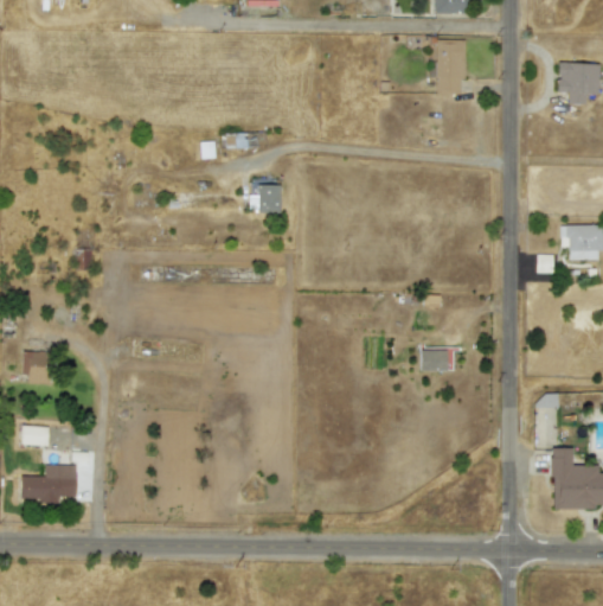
[(434,0),(434,13),(469,14),(469,0),(434,0)]
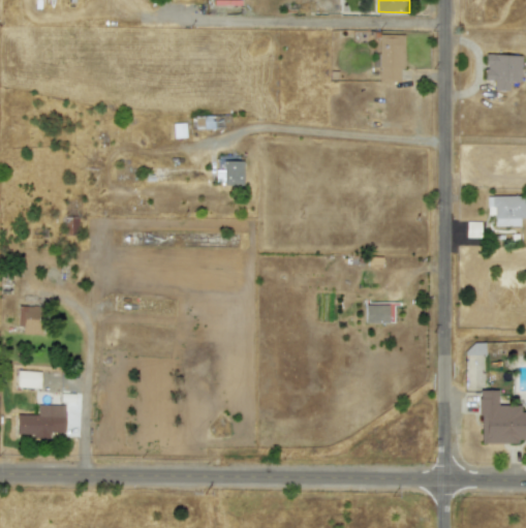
[(406,36),(381,35),(380,83),(401,83),(401,70),(406,70),(406,36)]
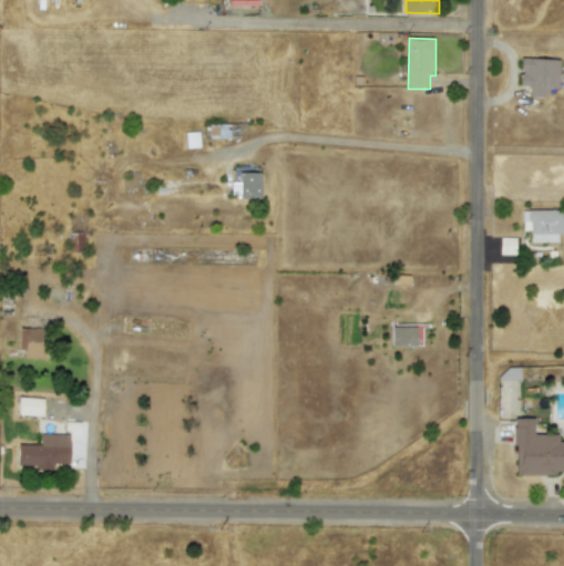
[(521,86),(532,88),(531,98),(547,98),(549,88),(559,89),(561,60),(523,59),(521,86)]
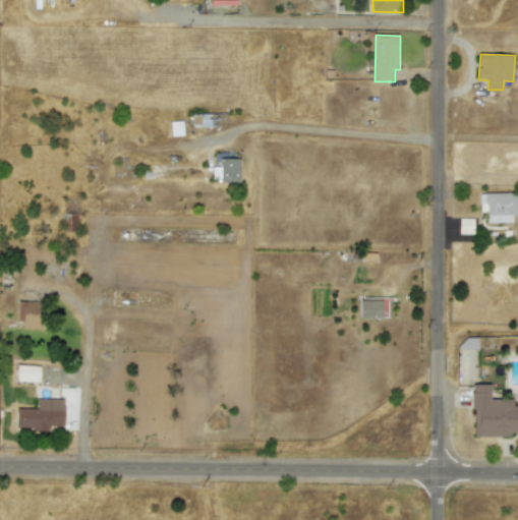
[(193,127),(211,128),(211,116),(194,116),(193,127)]
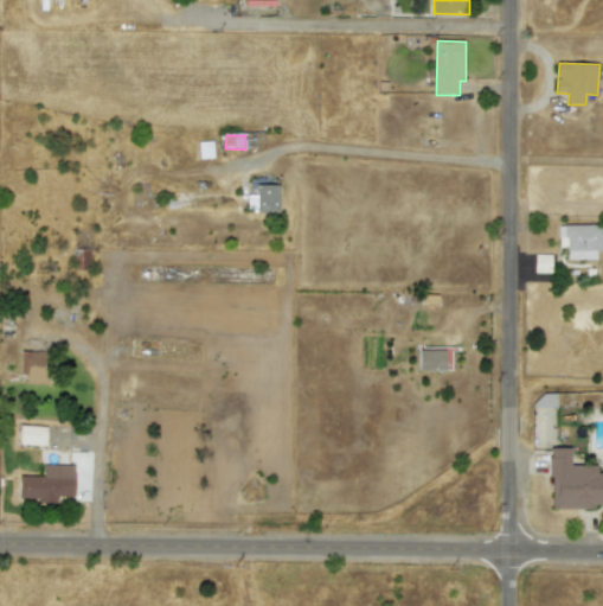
[(280,214),(280,180),(251,179),(250,212),(280,214)]
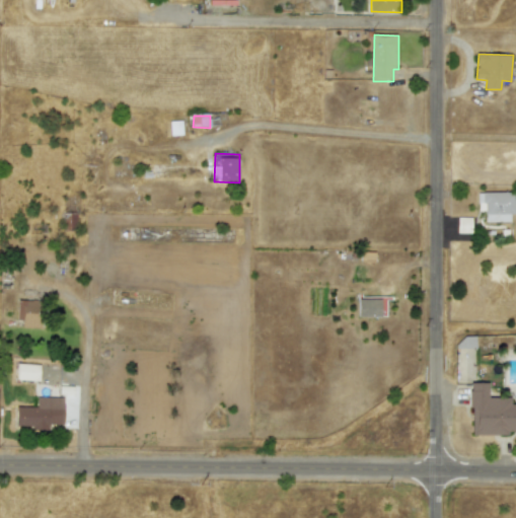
[(515,193),(480,194),(480,211),(487,211),(488,223),(515,222),(515,193)]
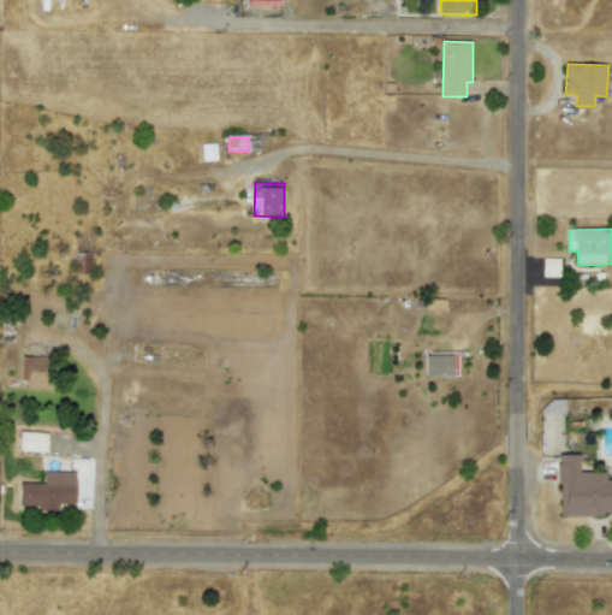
[(91,275),(91,254),(78,253),(77,275),(91,275)]
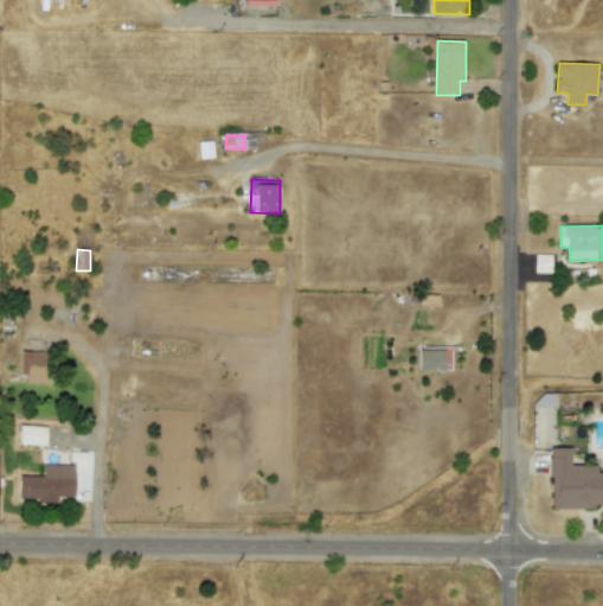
[(537,273),(552,273),(553,255),(537,255),(537,273)]
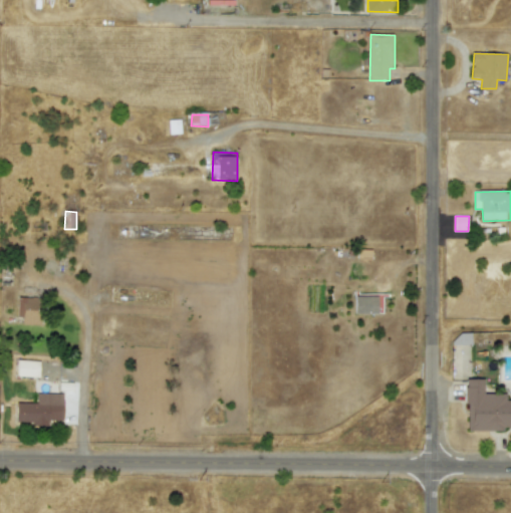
[(378,297),(356,298),(356,315),(378,314),(378,297)]
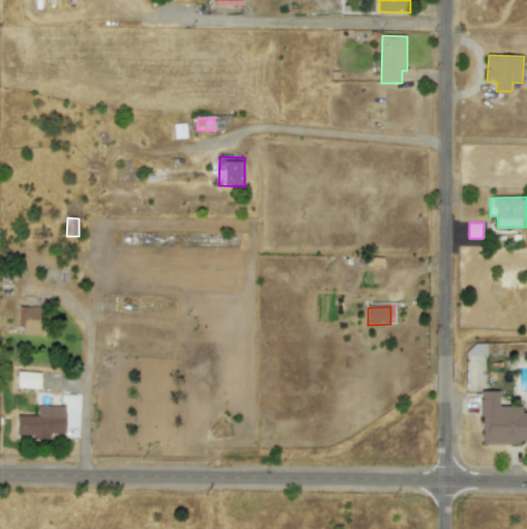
[(21,334),(44,335),(45,310),(22,309),(21,334)]
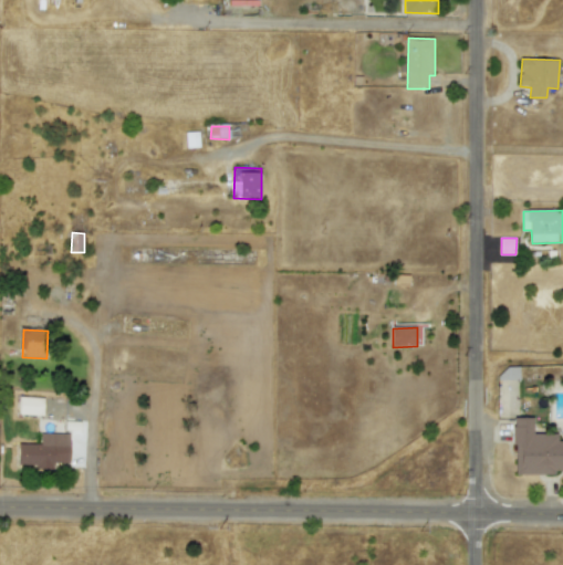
[(44,398),(21,398),(21,416),(44,416),(44,398)]
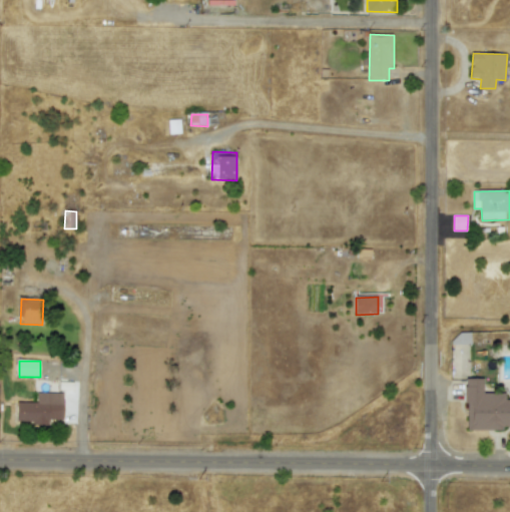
[(466,431),(505,431),(505,427),(509,427),(509,400),(506,400),(506,393),(484,393),(484,379),(466,379),(466,431)]
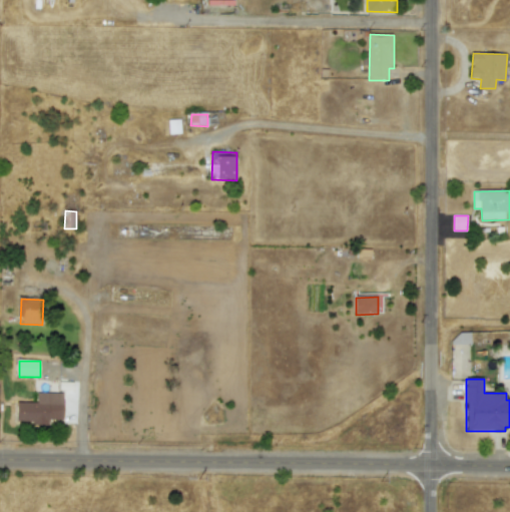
[(18,403),(17,421),(34,422),(34,426),(49,426),(49,420),(64,420),(64,394),(38,393),(38,403),(18,403)]
